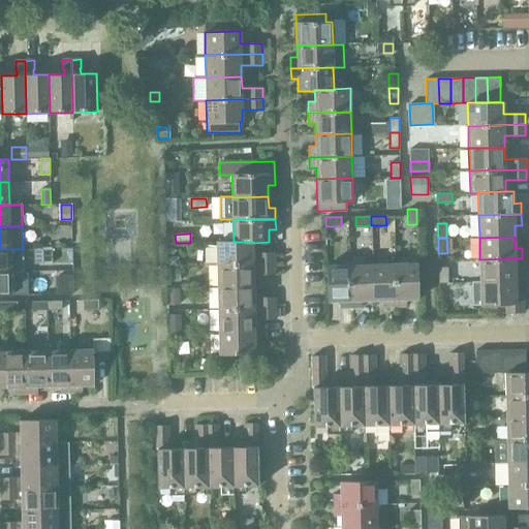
[(205,265),(217,265),(274,263),(274,252),(253,253),(253,243),(253,242),(234,242),(234,241),(217,242),(217,246),(205,246),(205,265)]
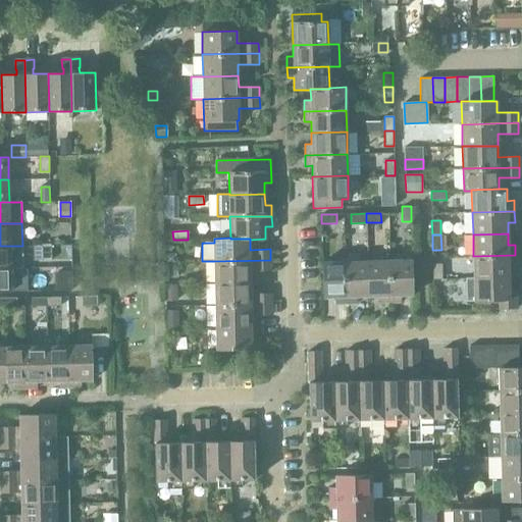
[(51,243),(42,244),(42,260),(51,260),(51,243)]
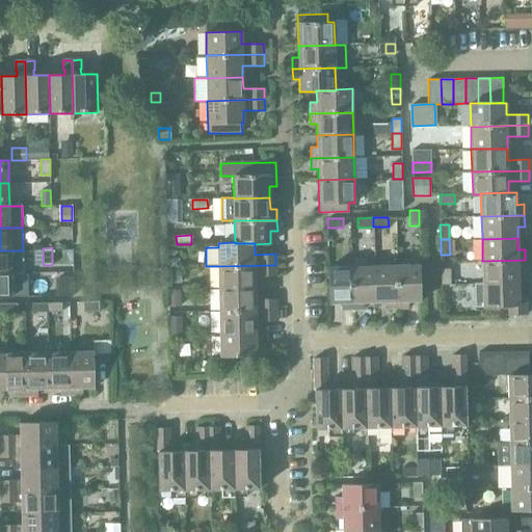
[(0,273),(10,273),(23,273),(23,250),(0,250),(0,273)]
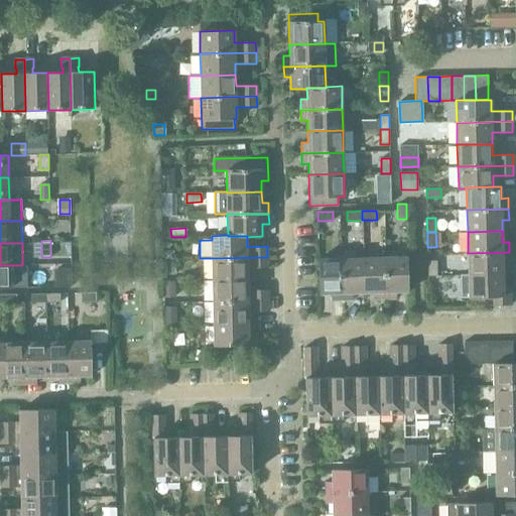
[(175,252),(163,252),(163,261),(175,261),(175,252)]
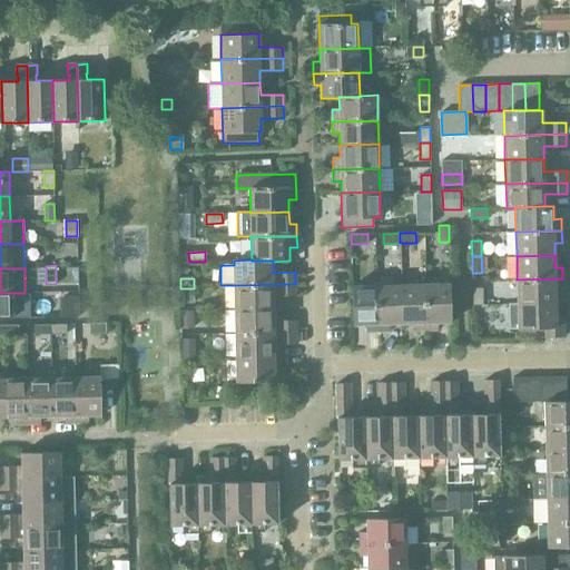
[(517,279),(518,304),(556,303),(556,291),(562,291),(562,278),(517,279)]
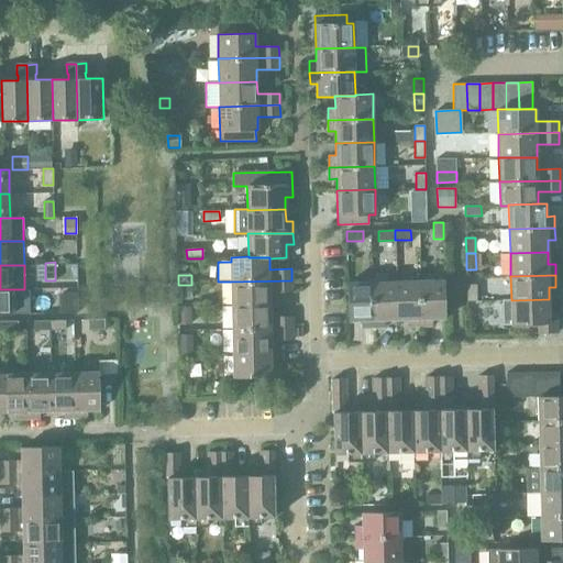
[(231,282),(232,306),(269,305),(269,293),(293,291),(291,280),(231,282)]
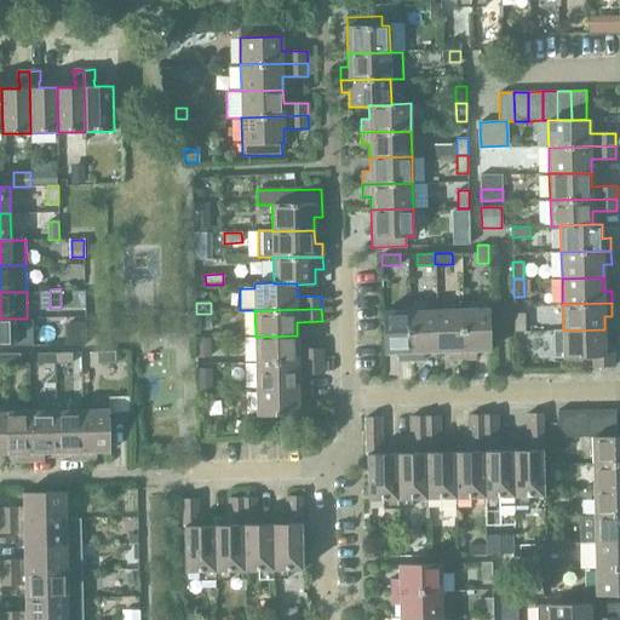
[(463,309),(436,310),(437,351),(451,351),(451,360),(464,360),(463,309)]
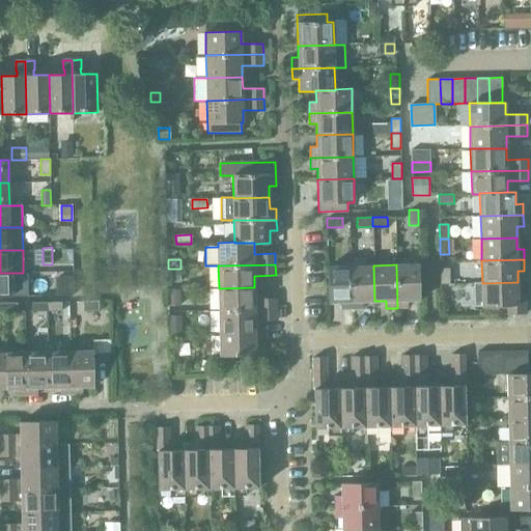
[(419,264),(396,264),(397,308),(408,307),(408,301),(420,300),(419,264)]
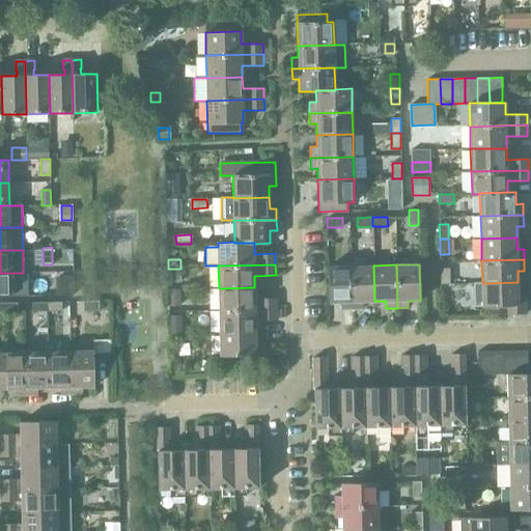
[(352,309),(351,266),(328,267),(329,303),(341,302),(341,309),(352,309)]
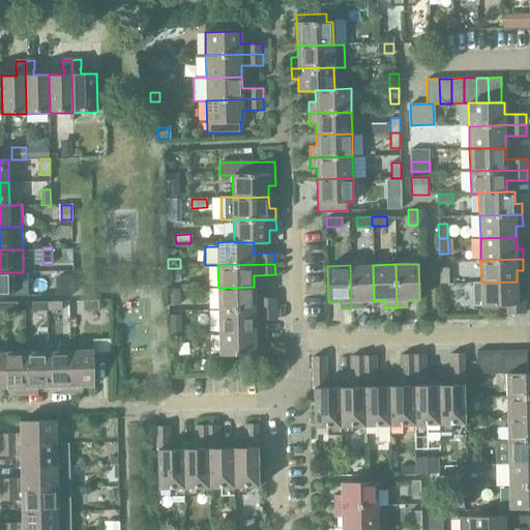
[(373,265),(350,265),(351,308),(362,307),(362,301),(374,300),(373,265)]
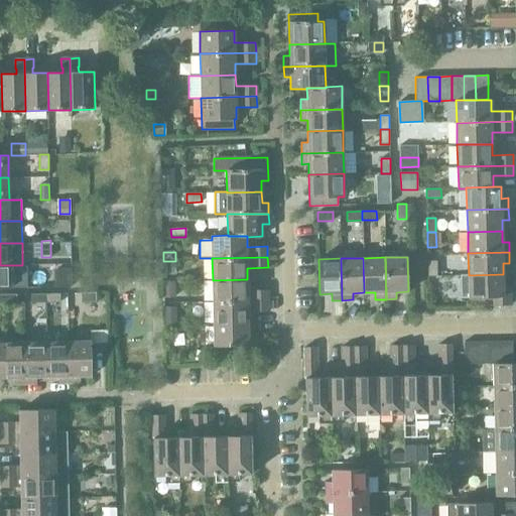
[(175,261),(163,261),(163,276),(175,276),(175,261)]
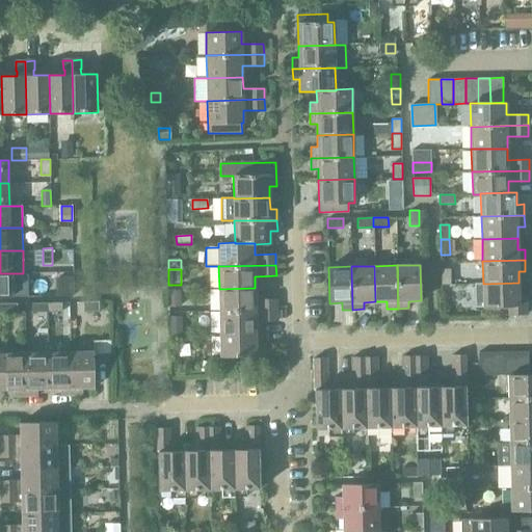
[(441,269),(442,285),(450,285),(450,269),(441,269)]
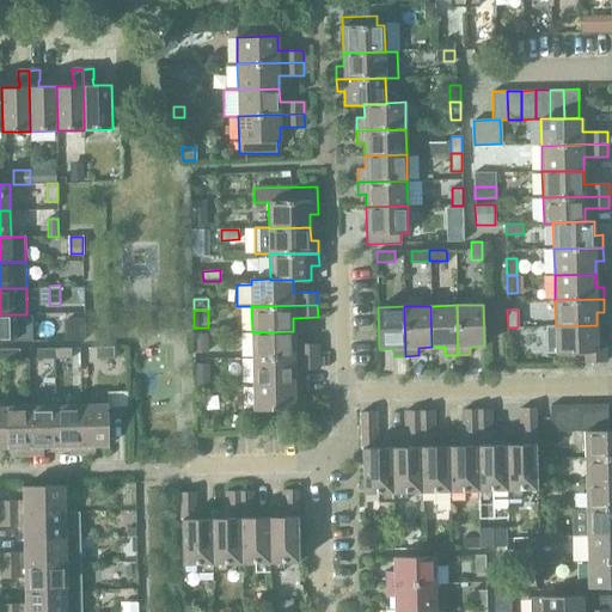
[(12,314),(0,314),(0,341),(13,341),(12,314)]
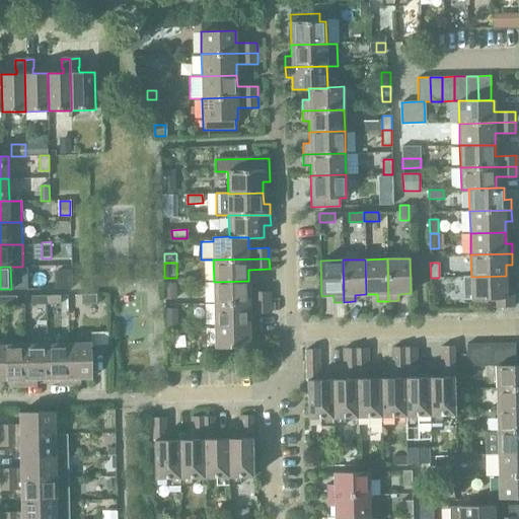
[(506,276),(471,277),(471,299),(497,299),(497,307),(514,306),(513,287),(506,287),(506,276)]
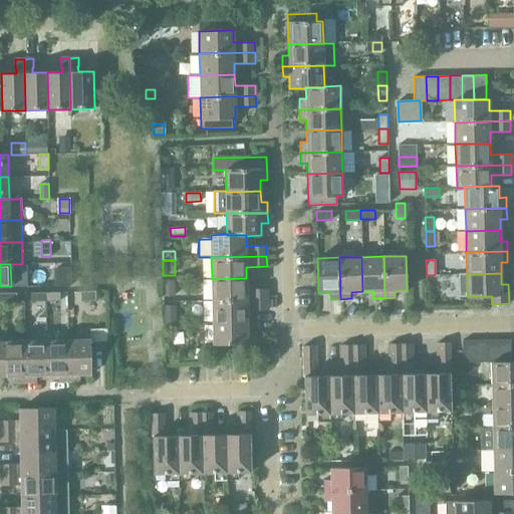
[(212,279),(212,300),(267,299),(267,288),(247,289),(246,278),(212,279)]
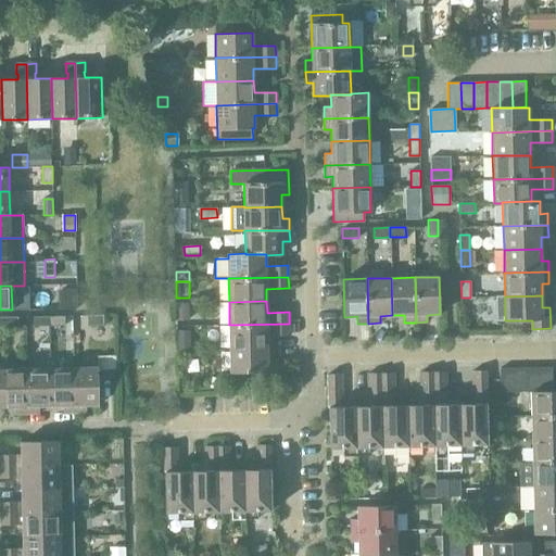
[(188,304),(177,304),(177,320),(188,320),(188,304)]
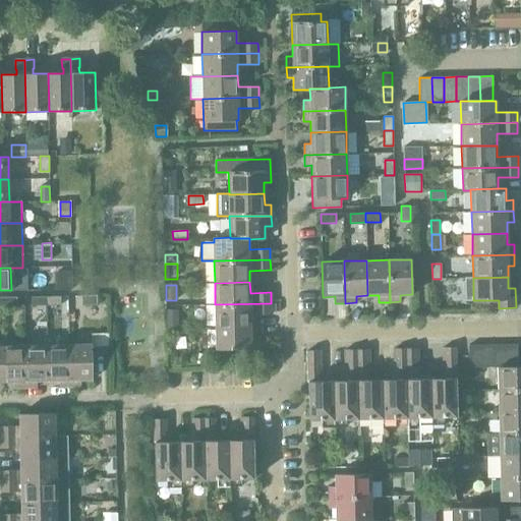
[(97,304),(97,295),(81,295),(81,304),(97,304)]
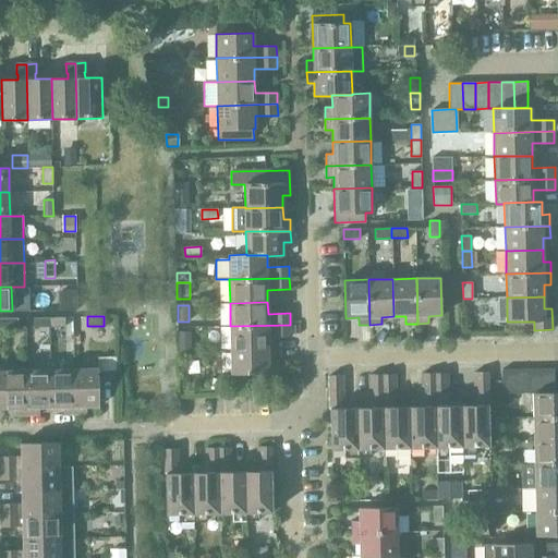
[(49,327),(49,317),(33,318),(34,327),(49,327)]
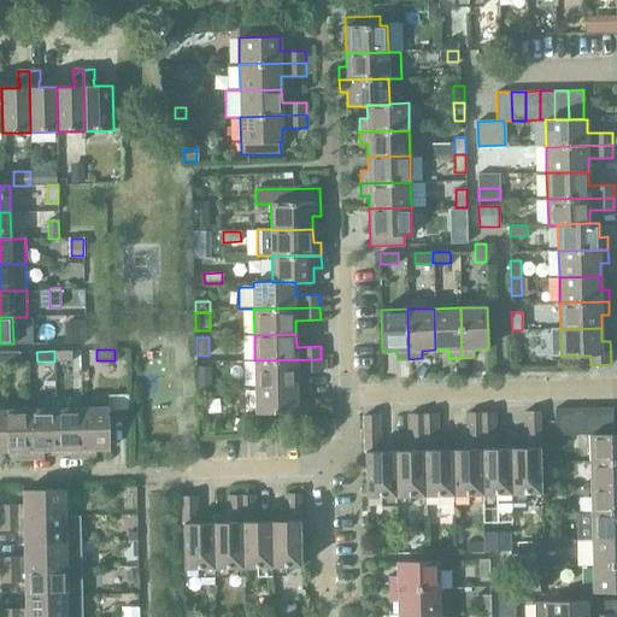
[(71,351),(54,351),(54,362),(72,362),(71,351)]
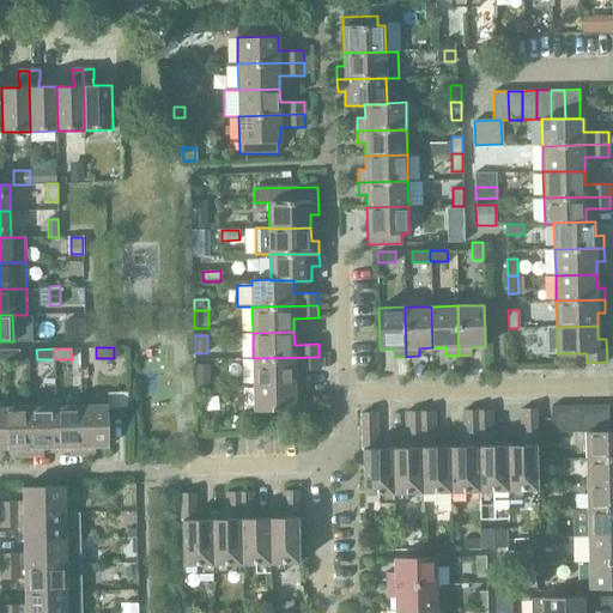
[(19,350),(2,350),(2,360),(19,360),(19,350)]
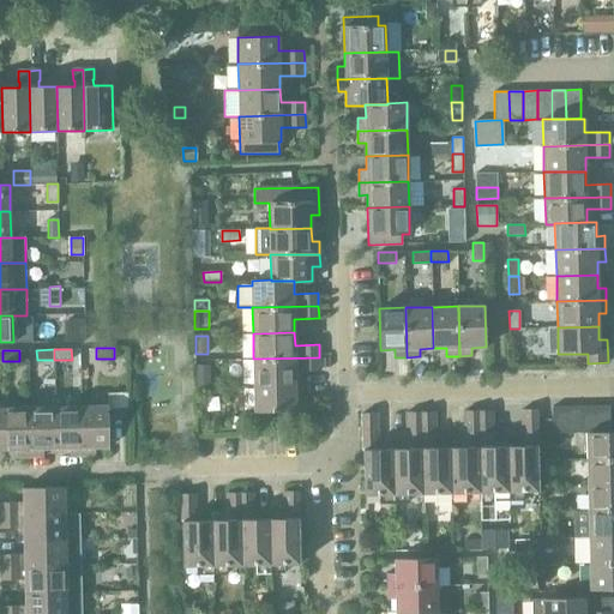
[(253,359),(254,385),(295,384),(295,371),(320,371),(319,357),(253,359)]
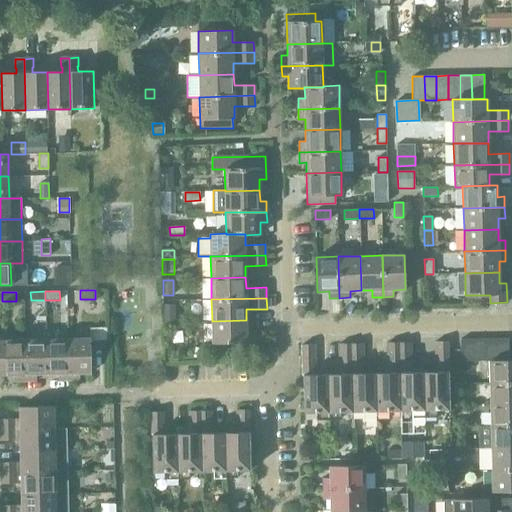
[(174,306),(163,306),(163,323),(174,323),(174,306)]
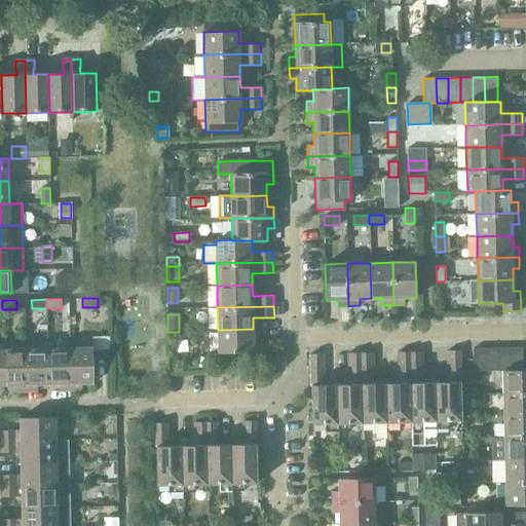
[(253,329),(218,330),(218,352),(243,352),(243,361),(261,361),(260,340),(253,340),(253,329)]
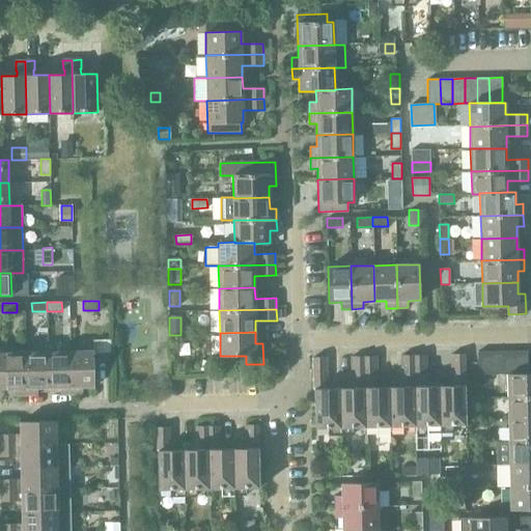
[(93,351),(71,352),(72,394),(82,394),(82,387),(94,387),(93,351)]
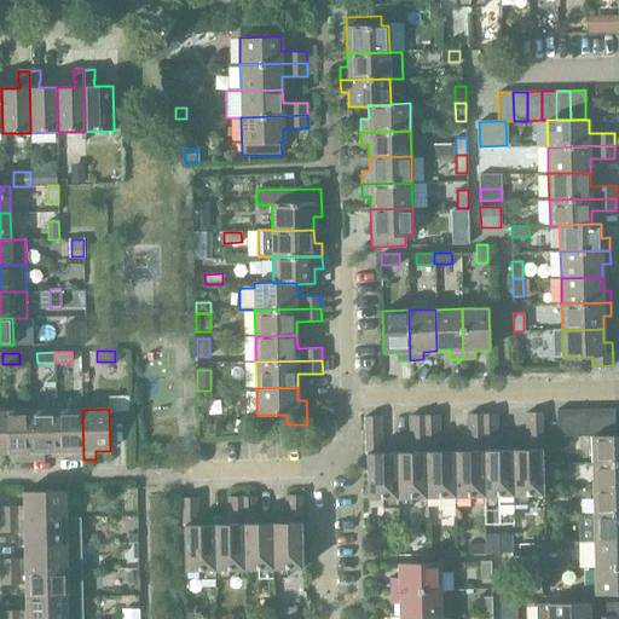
[(600,409),(585,410),(586,437),(601,435),(600,409)]
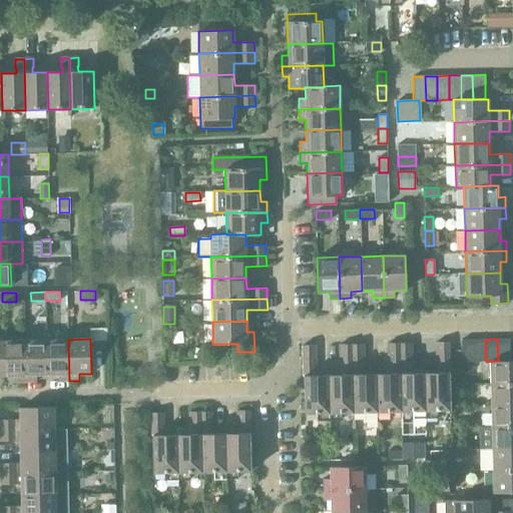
[(509,339),(497,339),(498,361),(510,361),(509,339)]
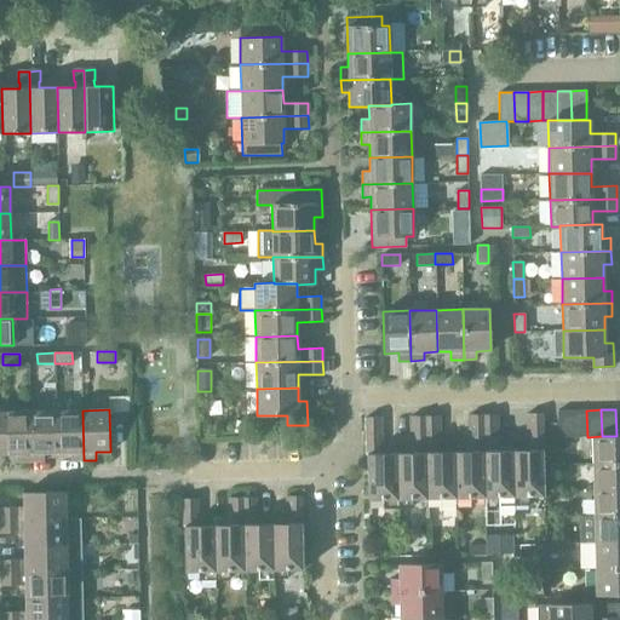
[(56,411),(29,412),(30,461),(44,461),(44,453),(57,453),(56,411)]
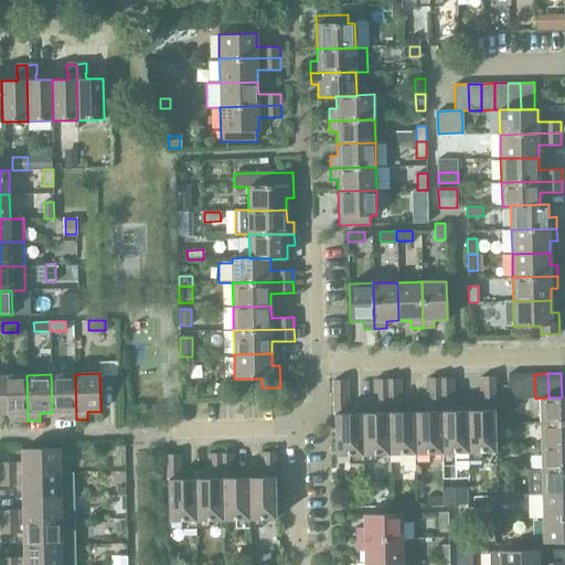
[(75,374),(51,374),(52,413),(64,412),(64,419),(76,419),(75,374)]
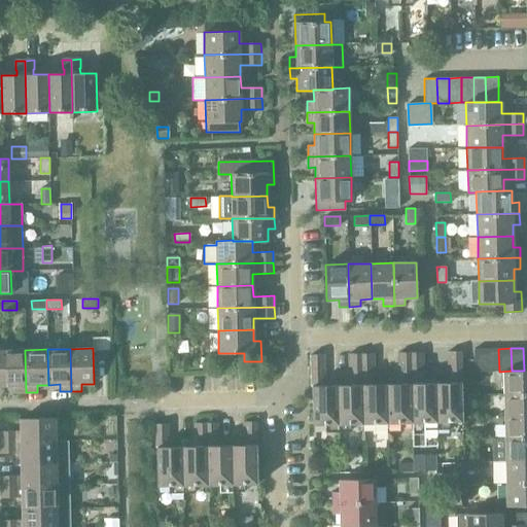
[(487,372),(486,349),(473,349),(475,372),(487,372)]
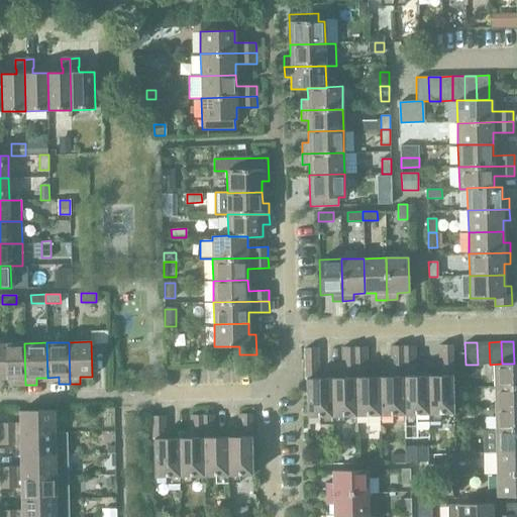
[(489,342),(477,342),(478,365),(490,365),(489,342)]
